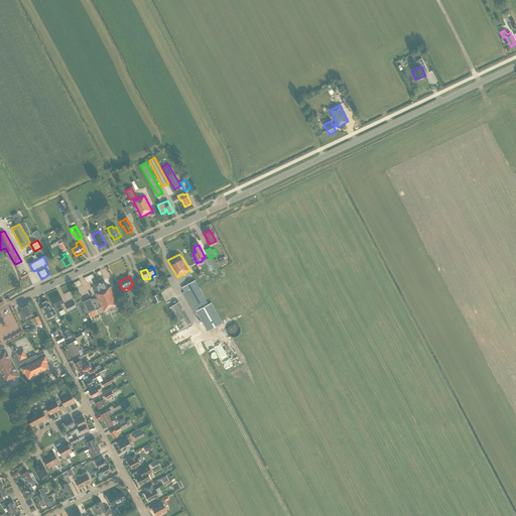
[(208,332),(223,323),(212,303),(209,305),(195,280),(182,288),(184,292),(183,293),(195,313),(197,311),(208,332)]
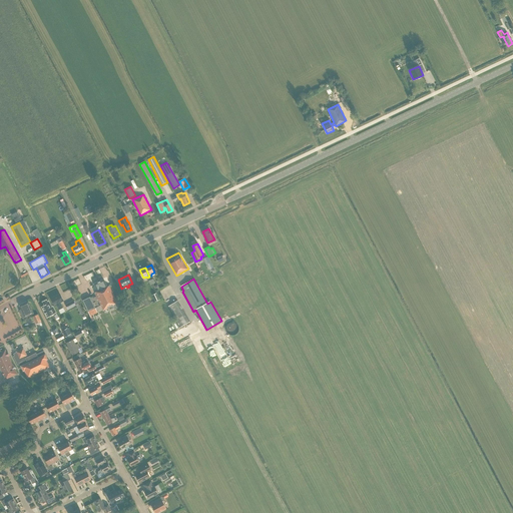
[(107,288),(104,280),(94,284),(98,291),(95,293),(103,311),(114,306),(113,305),(117,303),(109,286),(107,288)]
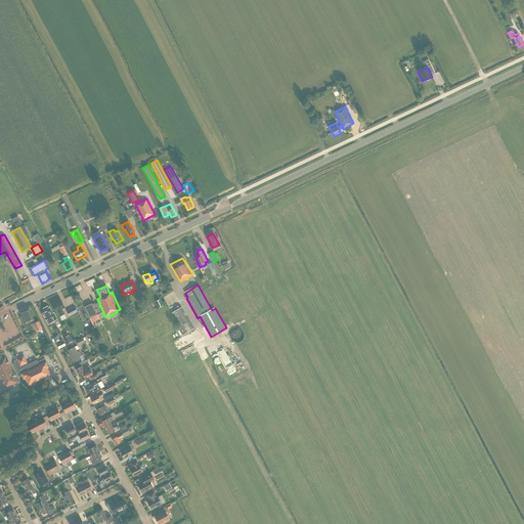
[(64,307),(61,301),(52,305),(55,312),(57,311),(60,316),(64,314),(61,309),(64,307)]
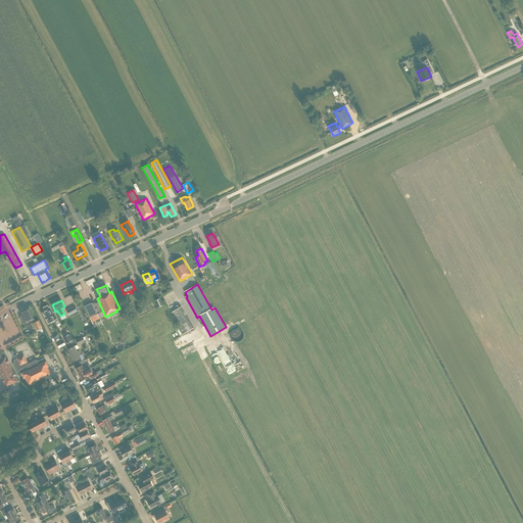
[(92,302),(85,306),(90,318),(97,314),(92,302)]
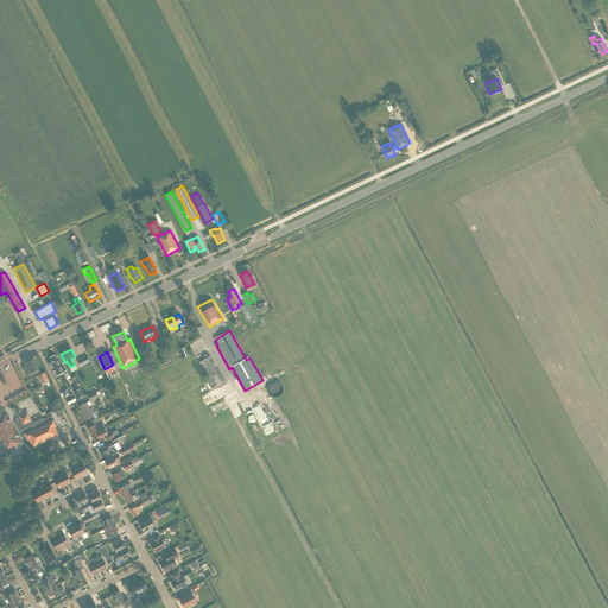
[(56,358),(55,355),(50,358),(52,362),(49,363),(56,377),(67,371),(63,363),(62,363),(57,356),(56,358)]
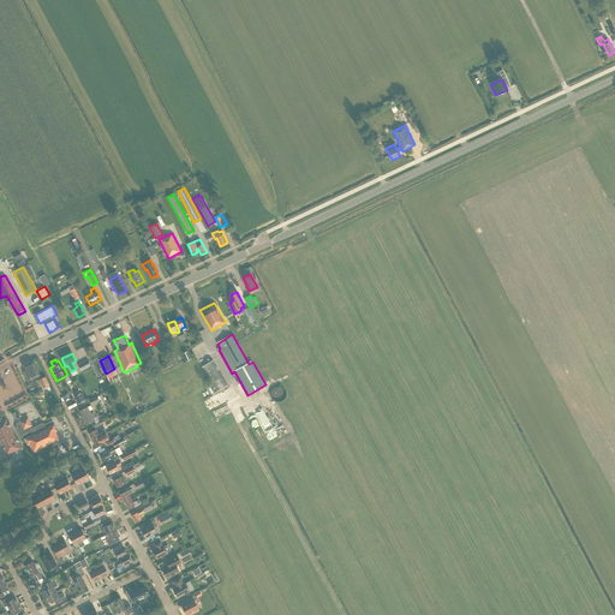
[(88,360),(78,364),(82,371),(91,366),(88,360)]
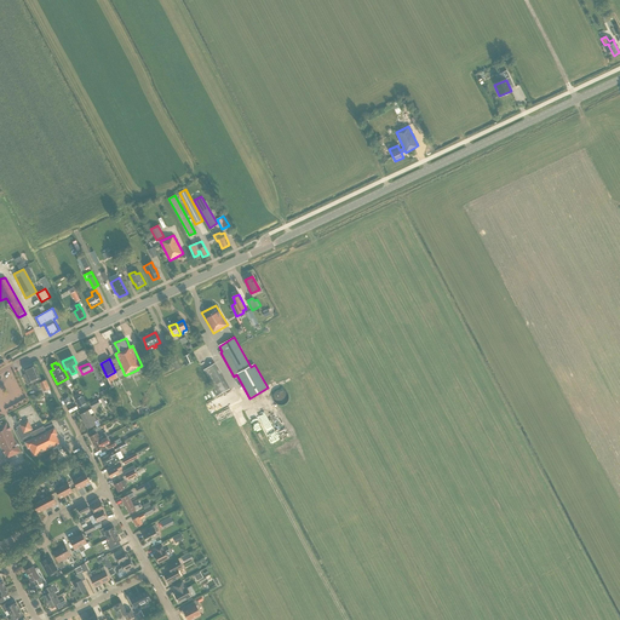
[(230,389),(216,363),(204,371),(218,396),(230,389)]
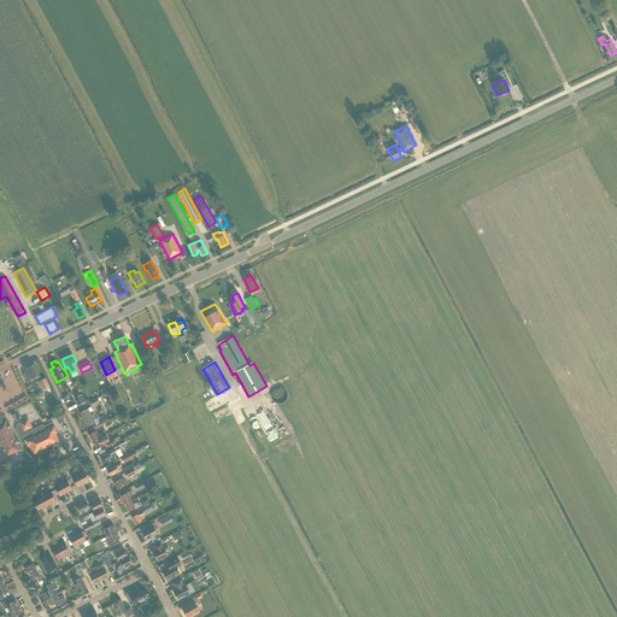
[(28,382),(40,377),(34,363),(24,368),(27,374),(24,375),(28,382)]
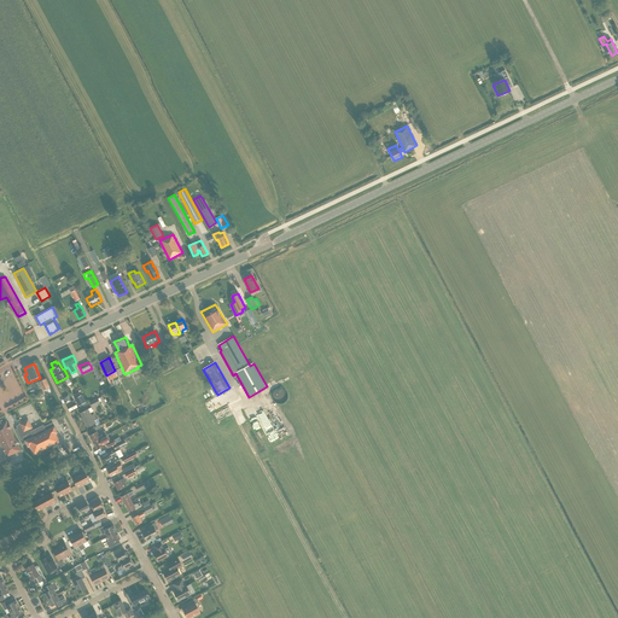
[(273,395),(273,396),(273,397),(273,398),(273,400),(274,401),(275,402),(277,403),(278,403),(279,404),(280,404),(281,404),(283,403),(284,403),(285,402),(286,401),(287,400),(287,398),(287,397),(289,396),(287,395),(287,394),(287,392),(286,391),(285,390),(284,390),(283,389),(281,389),(280,389),(279,389),(278,389),(277,390),(275,391),(274,392),(273,394),(273,395)]
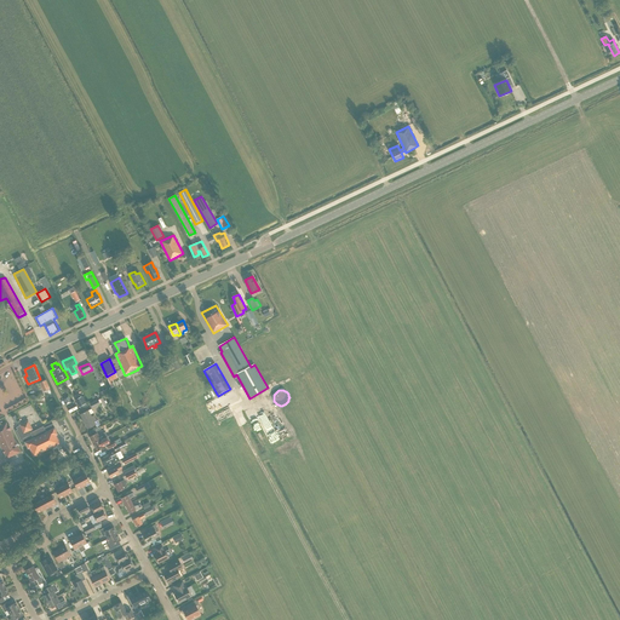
[(81,397),(75,400),(79,407),(85,403),(81,397)]
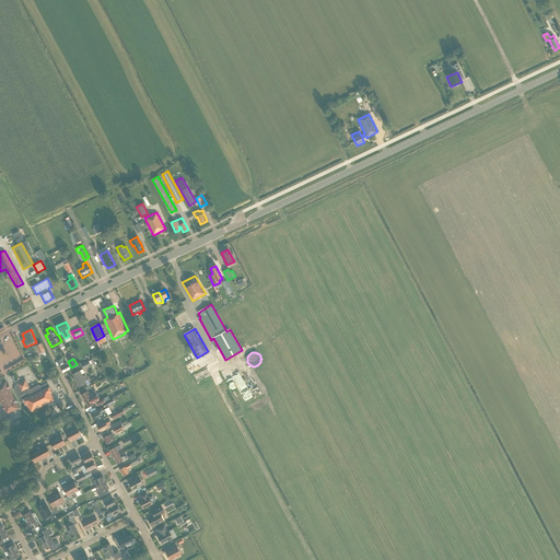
[(96,366),(93,359),(81,364),(83,369),(90,365),(92,369),(96,366)]
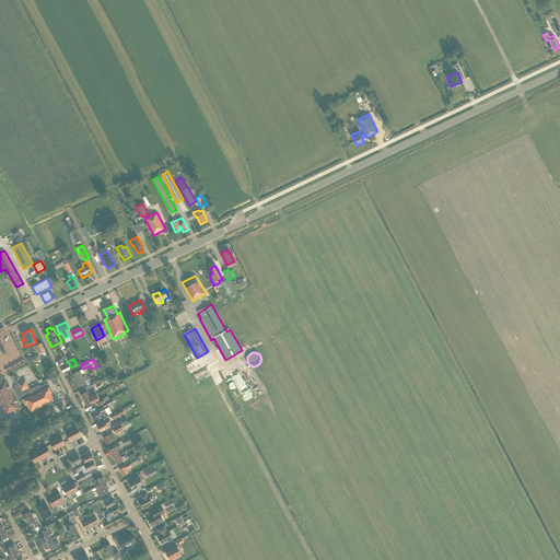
[(83,369),(72,374),(80,387),(86,384),(88,386),(91,384),(89,380),(88,380),(85,375),(83,376),(82,374),(84,373),(83,369)]
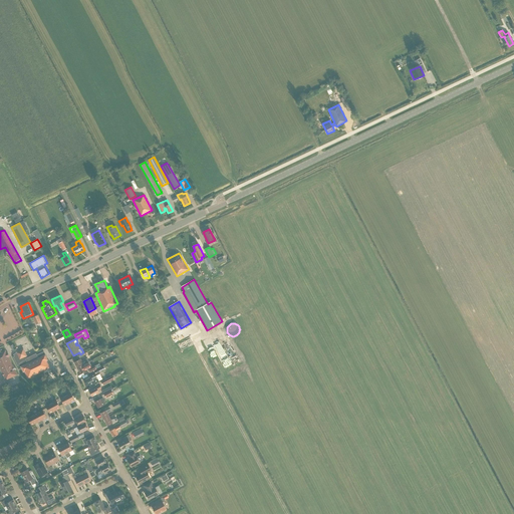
[(23,348),(17,351),(16,352),(17,353),(14,354),(15,356),(14,357),(18,365),(20,364),(21,367),(23,369),(24,371),(25,370),(28,377),(49,367),(46,360),(47,359),(43,352),(36,355),(36,354),(26,358),(25,356),(26,355),(23,348)]
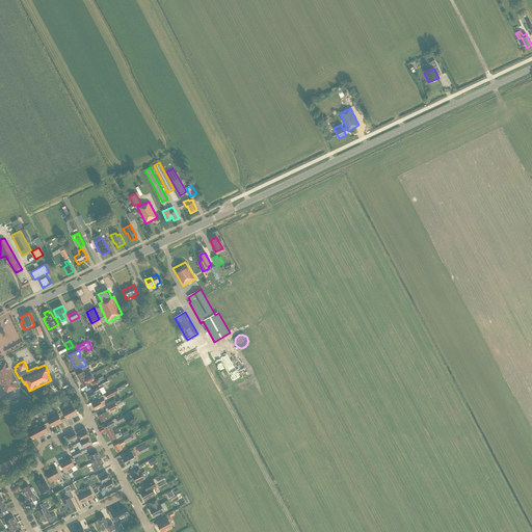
[(0,380),(6,394),(18,388),(8,369),(9,369),(8,365),(6,365),(5,363),(0,365),(0,380)]
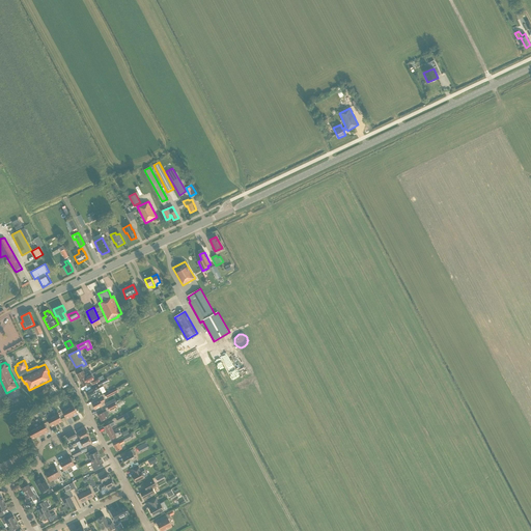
[(77,374),(80,380),(86,376),(87,376),(89,375),(92,373),(90,370),(87,371),(85,373),(83,370),(77,374)]
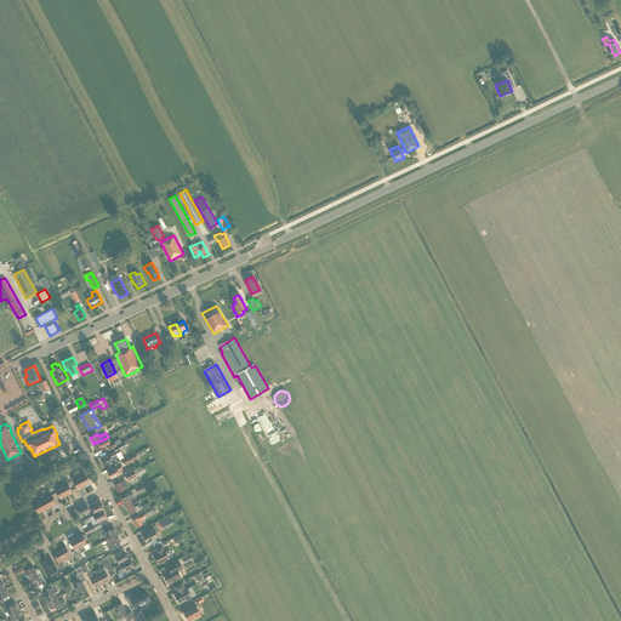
[(104,448),(102,440),(101,440),(93,444),(97,451),(104,448)]
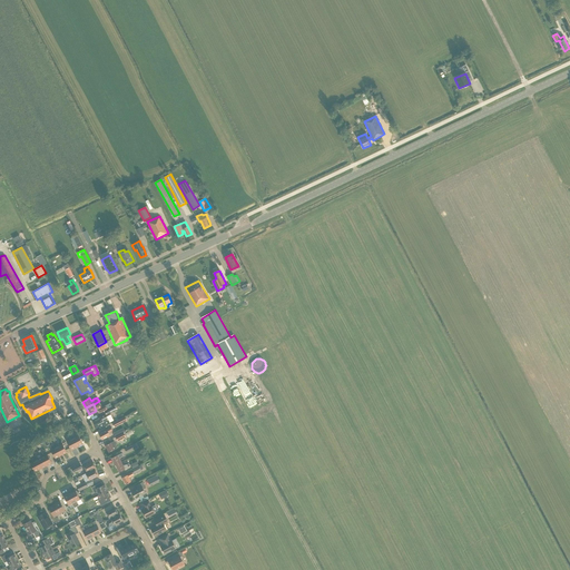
[(100,416),(92,421),(96,428),(99,425),(100,428),(105,425),(110,423),(107,416),(105,418),(105,415),(100,418),(100,416)]
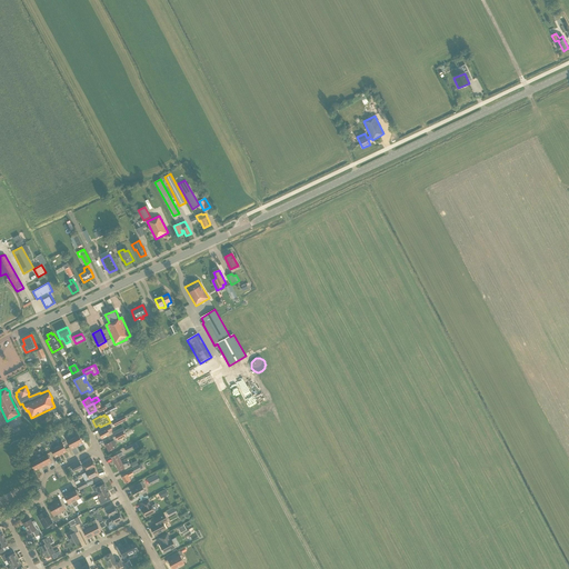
[(127,420),(125,416),(111,422),(113,427),(127,420)]
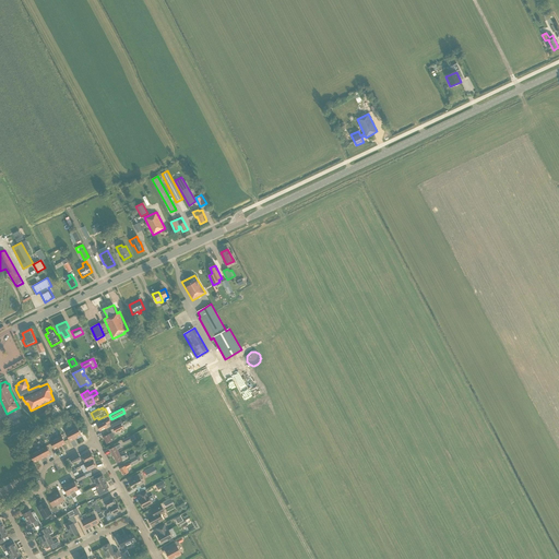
[(105,421),(97,425),(100,431),(108,427),(106,424),(110,423),(108,419),(105,421)]
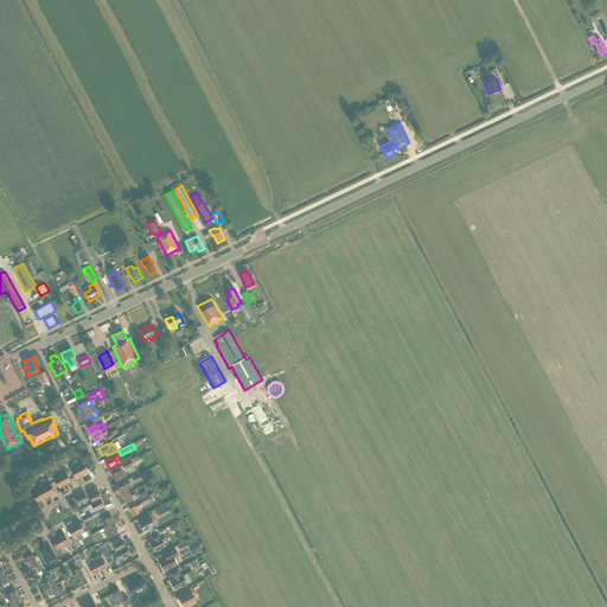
[(75,462),(82,475),(89,473),(83,464),(80,465),(77,461),(75,462)]
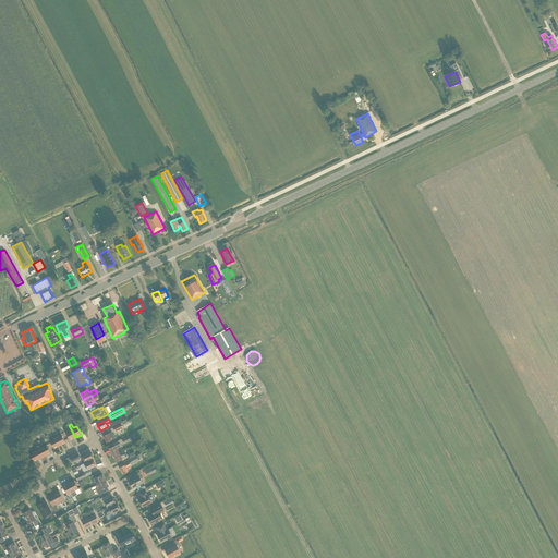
[(75,437),(69,425),(67,426),(69,431),(65,432),(70,440),(75,437)]
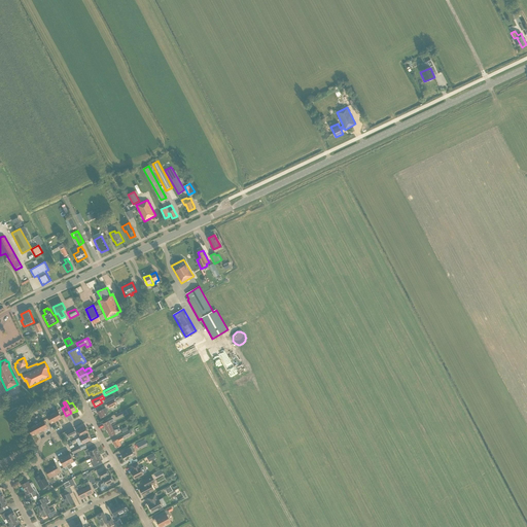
[(50,409),(57,421),(62,418),(58,410),(55,412),(53,408),(50,409)]
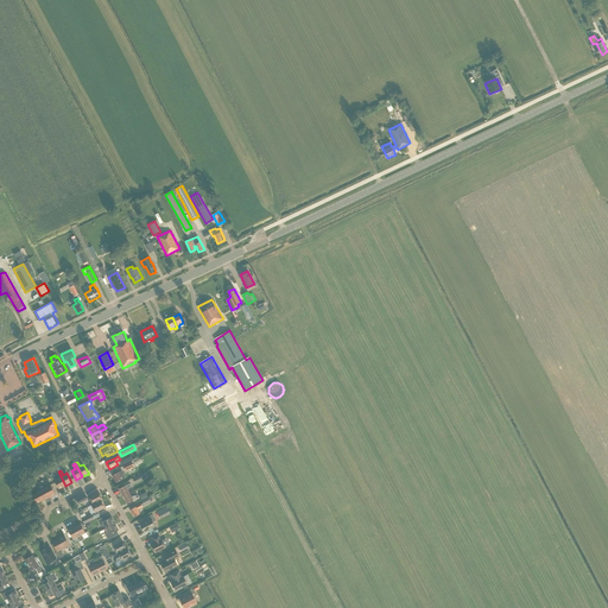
[(118,473),(113,475),(116,482),(122,480),(121,479),(126,477),(122,470),(119,473),(118,473)]
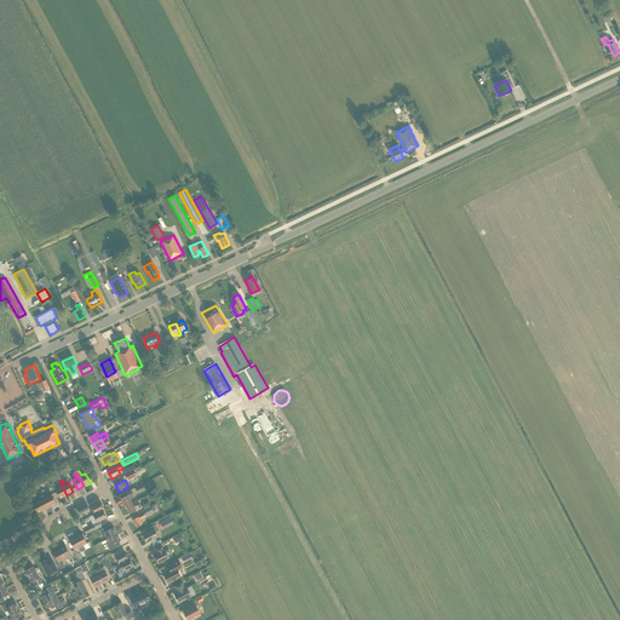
[(67,495),(59,481),(57,482),(59,487),(56,489),(61,499),(67,495)]
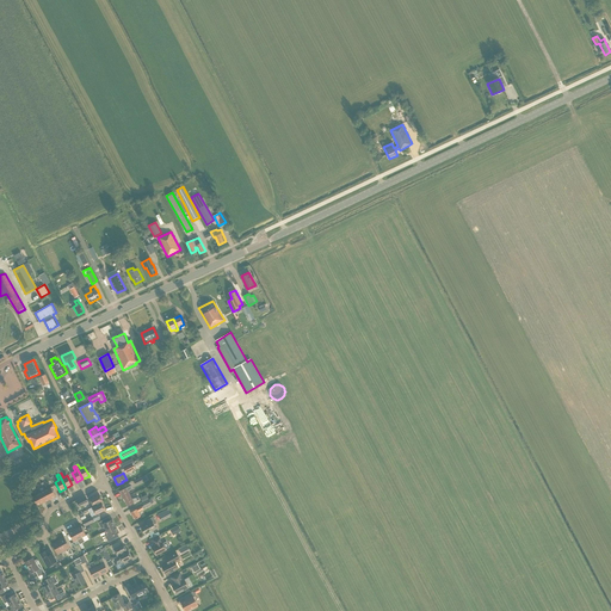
[(42,486),(44,489),(50,499),(56,497),(50,487),(47,488),(44,485),(42,486)]
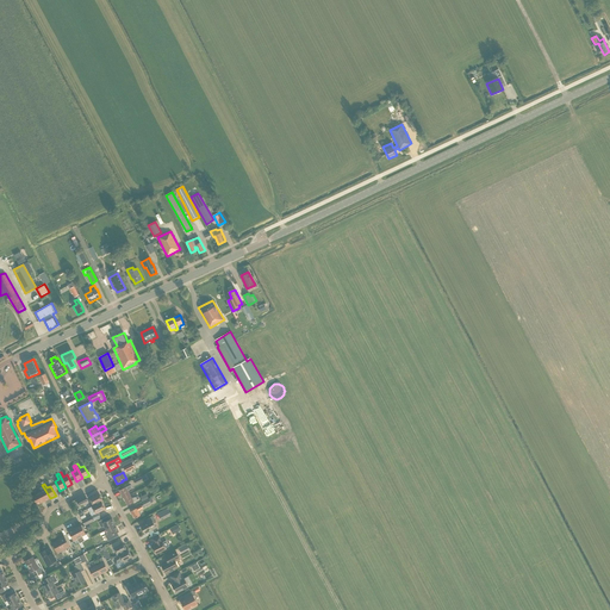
[(120,490),(124,497),(130,495),(128,491),(131,487),(130,485),(126,487),(120,490)]
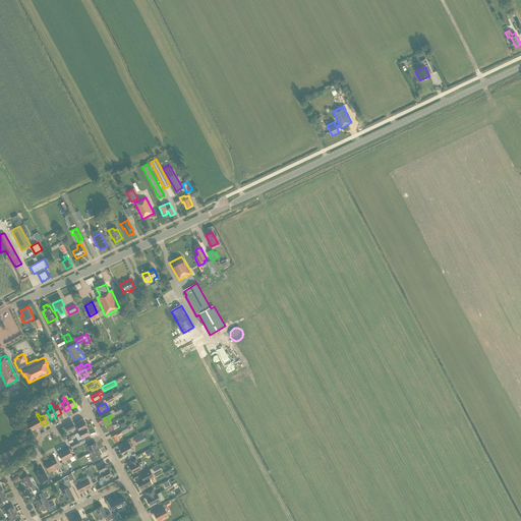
[(37,428),(43,425),(38,417),(35,419),(33,415),(31,416),(37,428)]
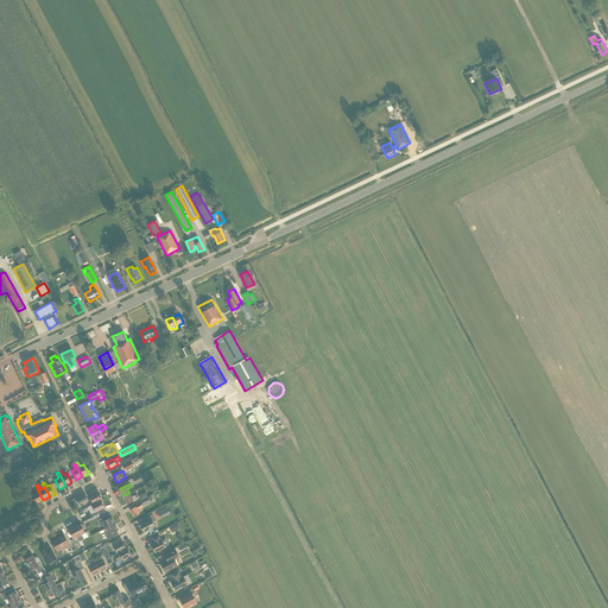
[(43,500),(36,486),(33,488),(36,492),(32,494),(37,504),(43,500)]
